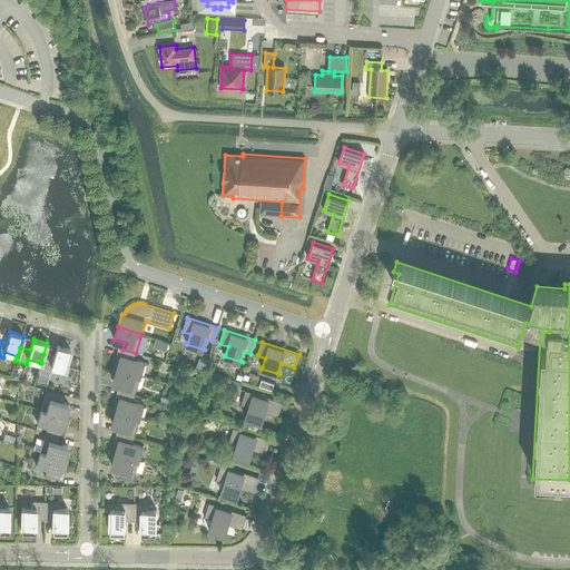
[(38,367),(50,372),(51,366),(65,370),(67,361),(69,355),(70,350),(57,346),(53,356),(43,354),(41,363),(40,363),(38,367)]
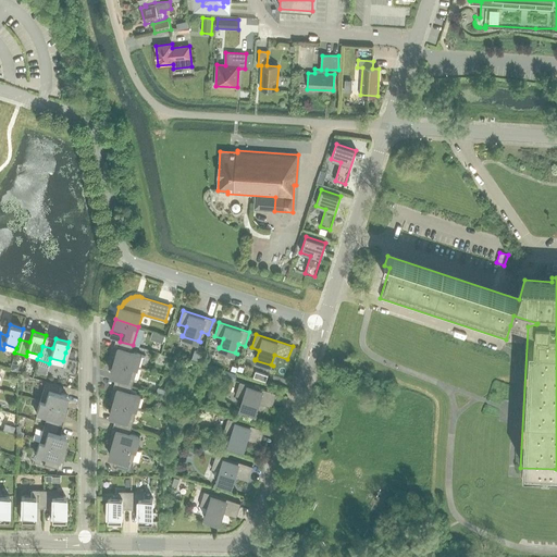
[(133,345),(120,342),(118,347),(114,346),(110,360),(114,361),(114,360),(138,368),(141,355),(131,351),(133,345)]
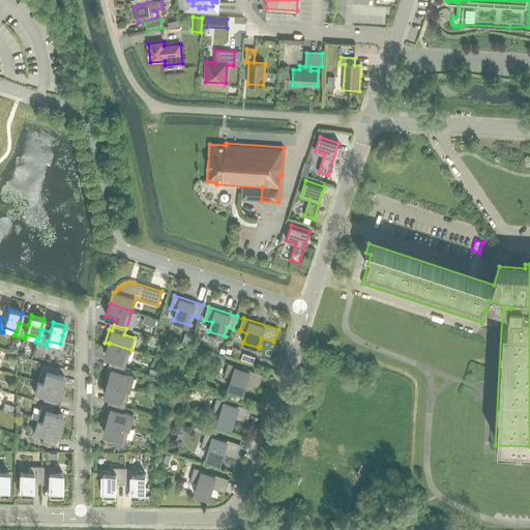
[(109,343),(109,344),(106,355),(115,357),(113,363),(126,367),(131,350),(109,343)]
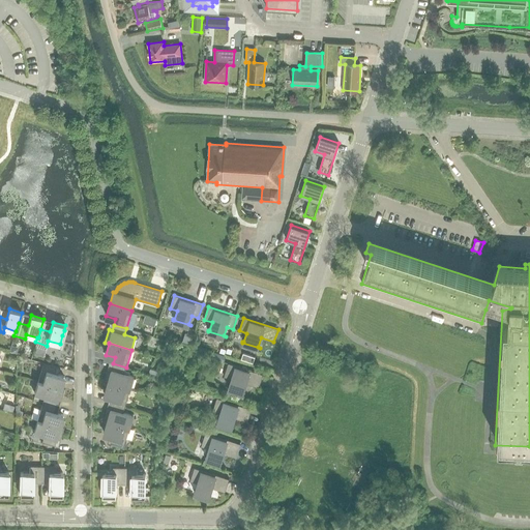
[(213,352),(211,357),(224,361),(226,356),(213,352)]
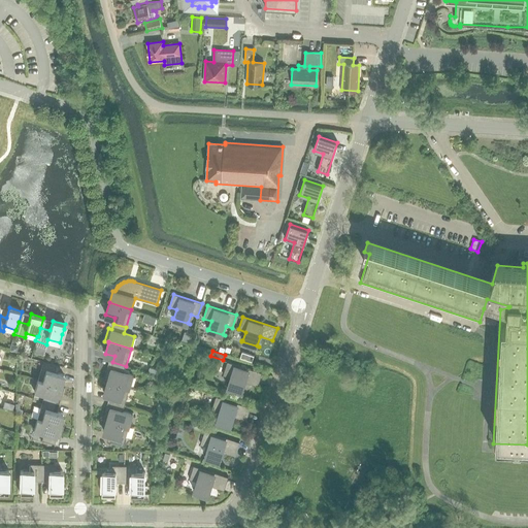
[(242,352),(240,358),(252,361),(254,356),(242,352)]
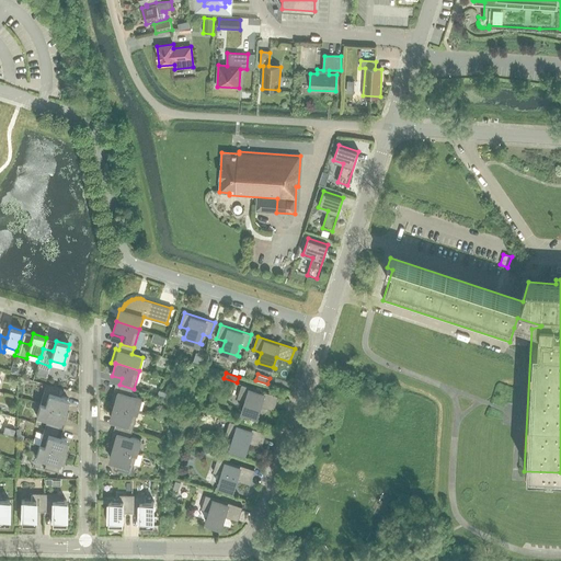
[(58,395),(59,388),(46,384),(39,403),(64,411),(64,410),(68,398),(58,395)]
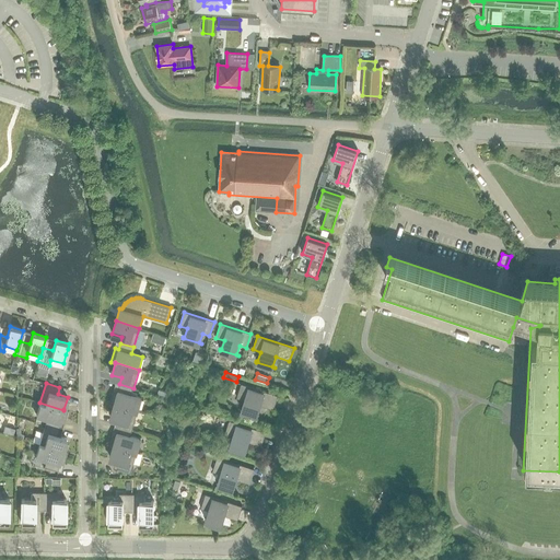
[(133,388),(119,384),(117,391),(114,389),(109,403),(114,405),(114,404),(138,410),(141,398),(137,396),(137,394),(132,392),(133,388)]
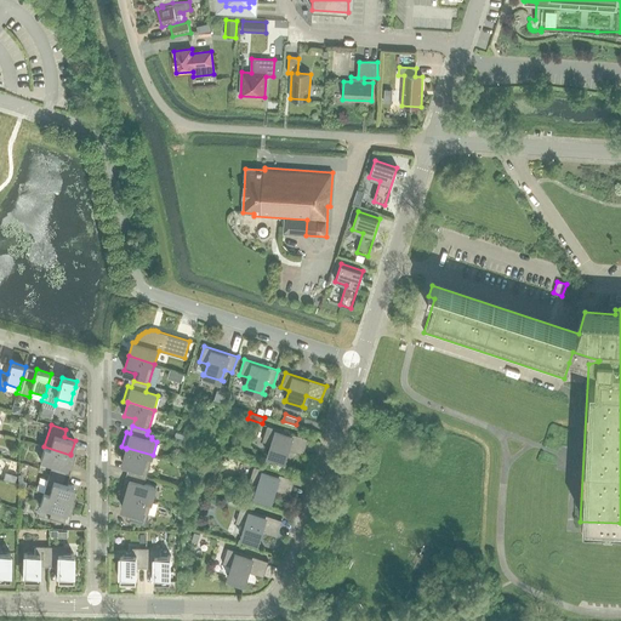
[(303,455),(308,439),(267,426),(262,442),(272,444),(268,455),(267,454),(267,455),(288,461),(285,460),(289,450),(303,455)]
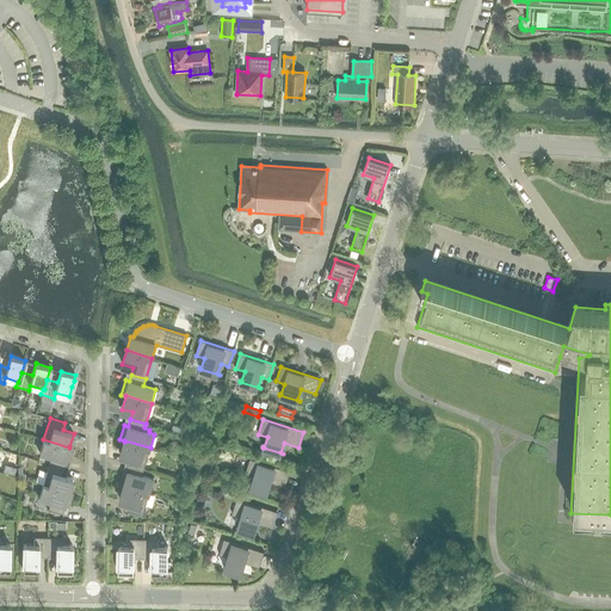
[(184,433),(186,426),(173,423),(172,430),(184,433)]
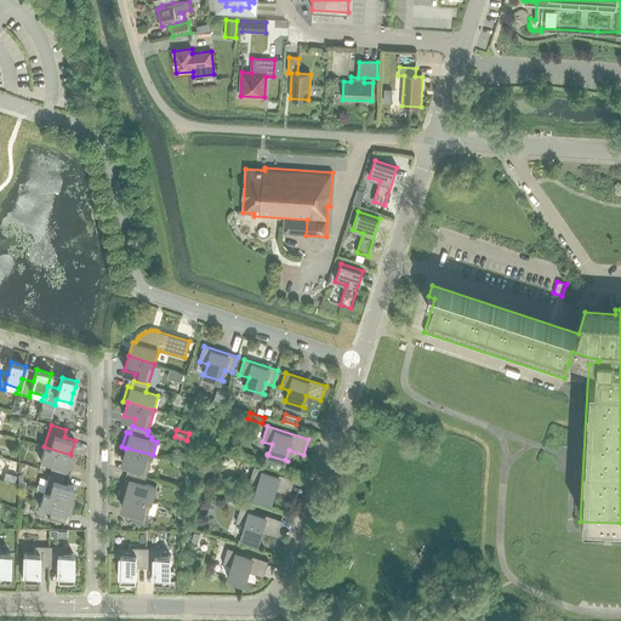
[(72,471),(75,455),(70,454),(70,455),(44,446),(40,461),(52,465),(50,472),(66,476),(67,469),(72,471)]
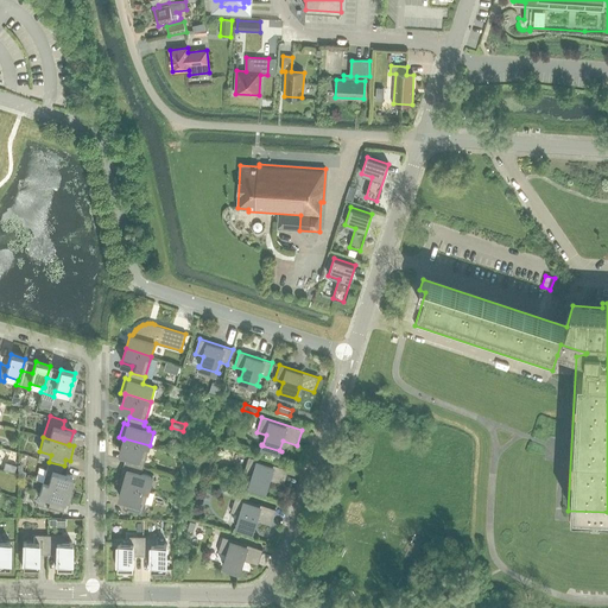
[(124,438),(124,439),(120,453),(131,455),(128,462),(144,467),(150,445),(124,438)]
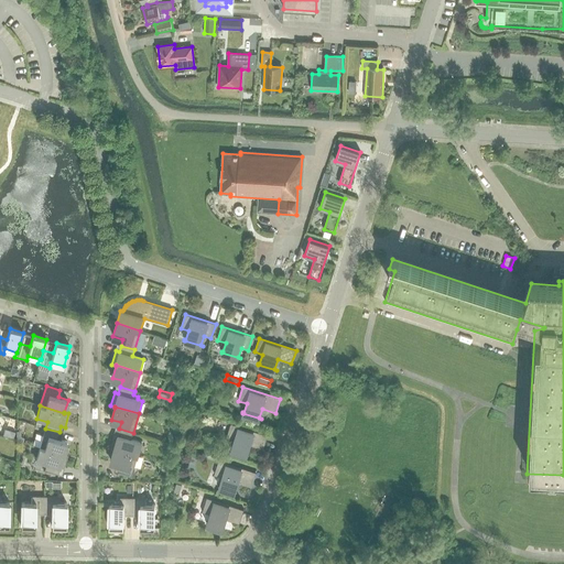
[(263,449),(268,435),(231,423),(226,437),(235,441),(231,449),(230,449),(230,451),(249,456),(249,455),(247,455),(250,445),(263,449)]
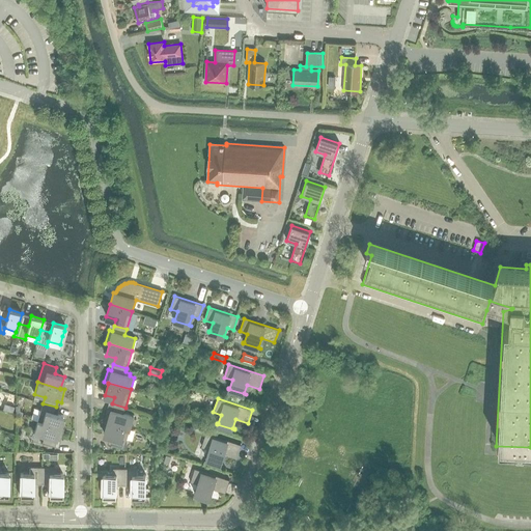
[(60,428),(60,427),(63,416),(54,413),(56,407),(43,403),(37,421),(60,428)]
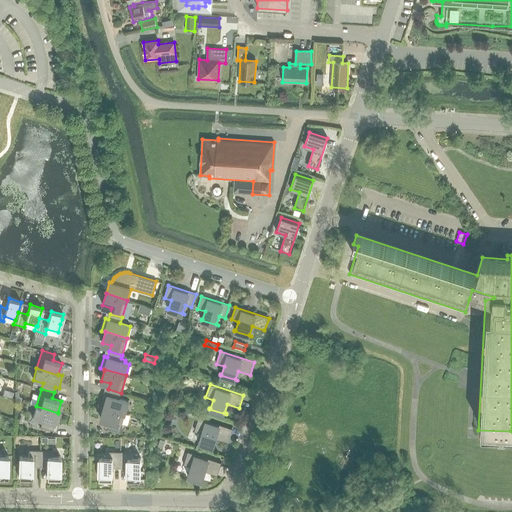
[(121,393),(108,389),(106,395),(103,394),(100,406),(103,407),(104,407),(125,413),(129,402),(119,399),(121,393)]
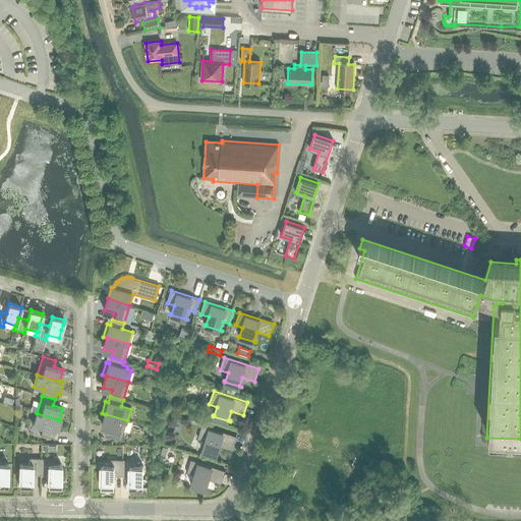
[(41,435),(54,439),(56,431),(59,432),(63,420),(59,419),(59,420),(37,413),(33,425),(43,428),(41,435)]
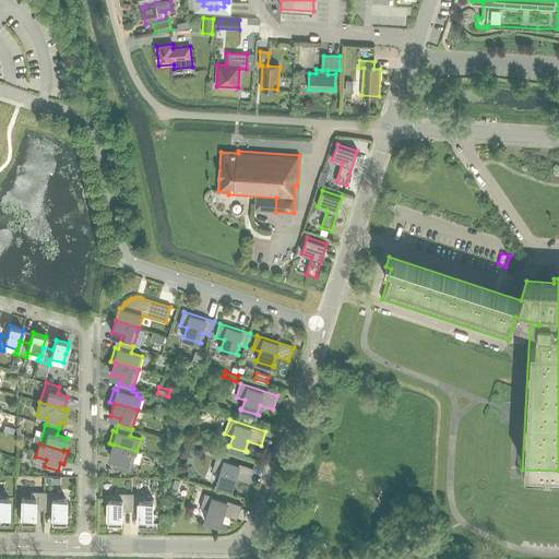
[(119,460),(117,468),(130,473),(131,472),(133,473),(134,467),(132,467),(137,451),(114,444),(113,444),(109,456),(119,460)]
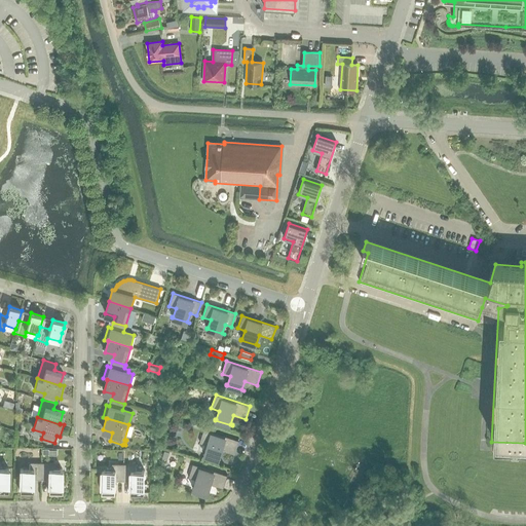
[(194,419),(192,425),(199,428),(202,426),(203,423),(194,419)]
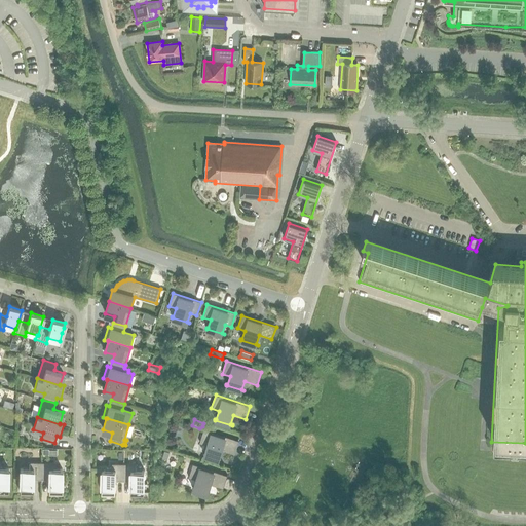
[(238,441),(204,429),(199,443),(208,445),(204,454),(203,454),(221,460),(221,459),(219,458),(222,450),(234,454),(238,441)]
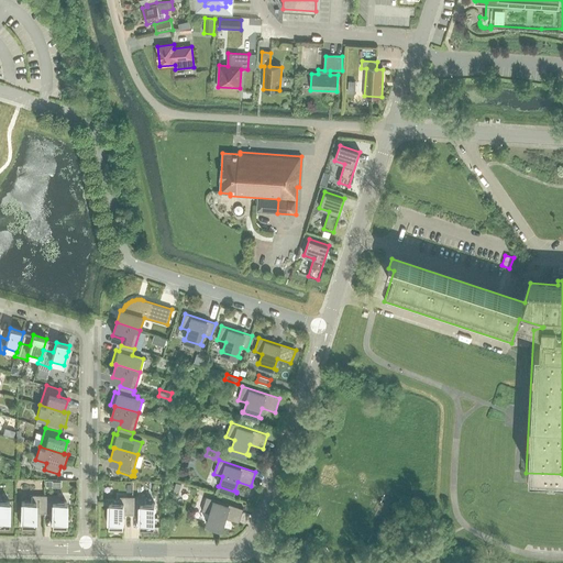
[(21,501),(21,526),(35,527),(35,514),(44,514),(44,495),(31,495),(31,503),(21,501)]
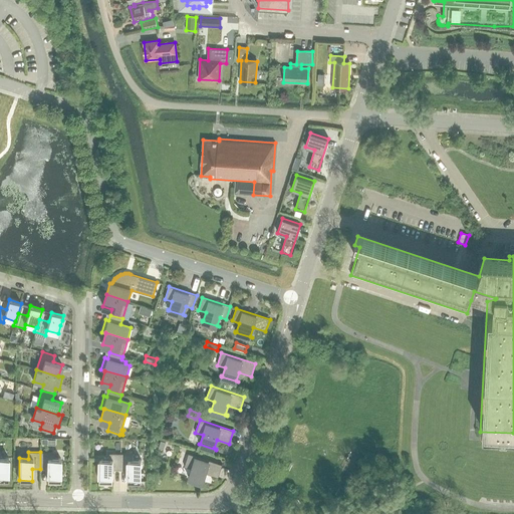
[(47,481),(60,481),(61,459),(52,459),(52,452),(40,452),(40,469),(47,469),(47,481)]
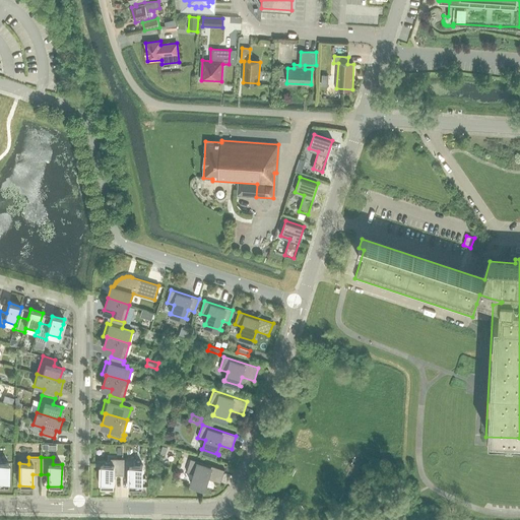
[(102,465),(101,488),(114,488),(115,475),(122,475),(122,459),(110,458),(110,465),(102,465)]
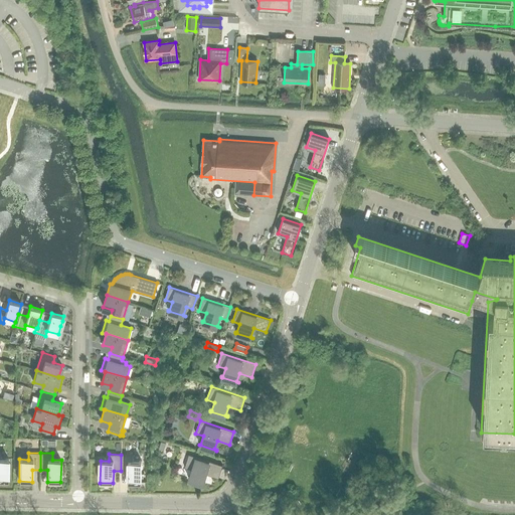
[(142,483),(142,461),(133,461),(133,455),(121,455),(121,471),(128,471),(128,483),(142,483)]
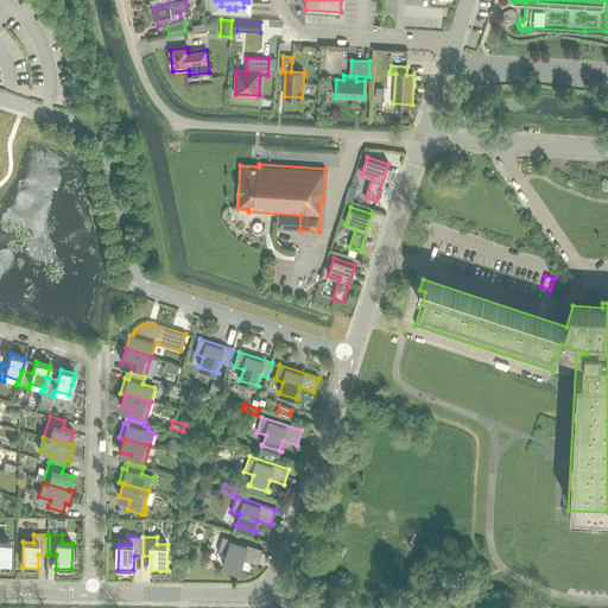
[(258,565),(263,550),(223,537),(217,552),(227,555),(223,565),(222,564),(222,565),(242,571),(240,570),(244,561),(258,565)]
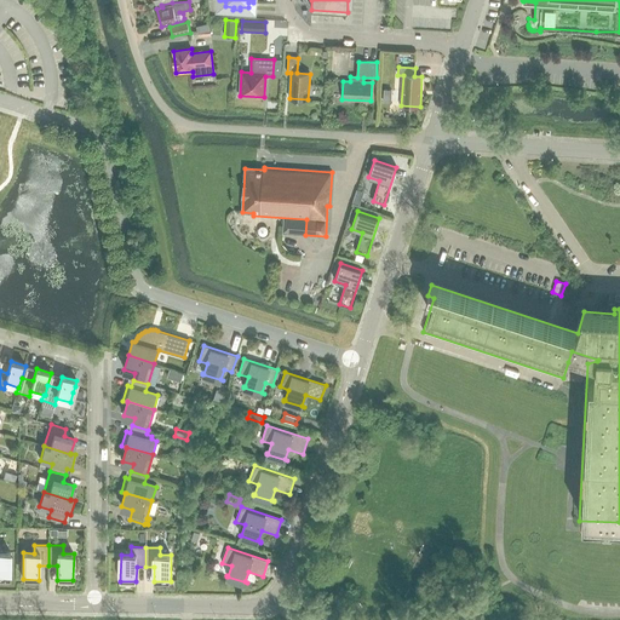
[(0,552),(0,579),(10,579),(10,552),(0,552)]
